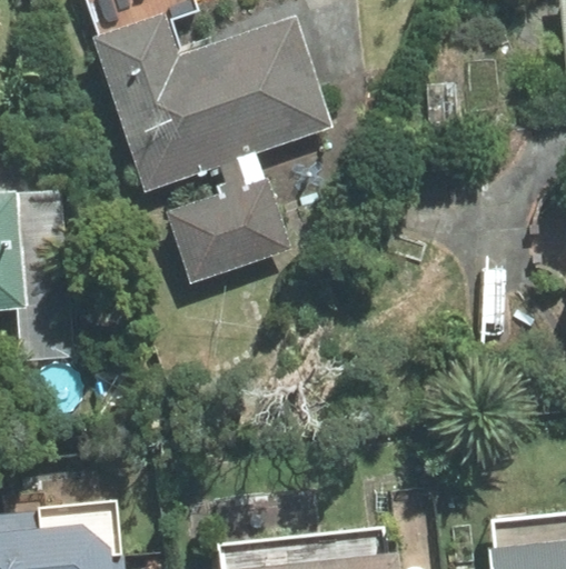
[(565,0),(550,0),(557,70),(565,69),(565,0)]
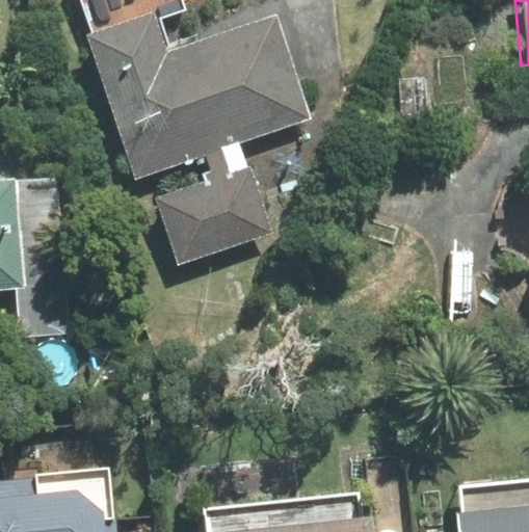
[(166,51),(153,12),(86,36),(135,179),(203,157),(211,180),(155,198),(178,265),(273,233),(250,168),(244,171),(235,144),(309,121),(273,15),(166,51)]
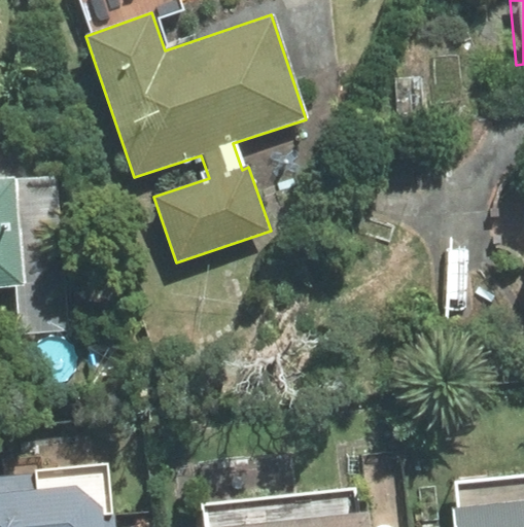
[(400,105),(426,104),(423,68),(397,70),(400,105)]
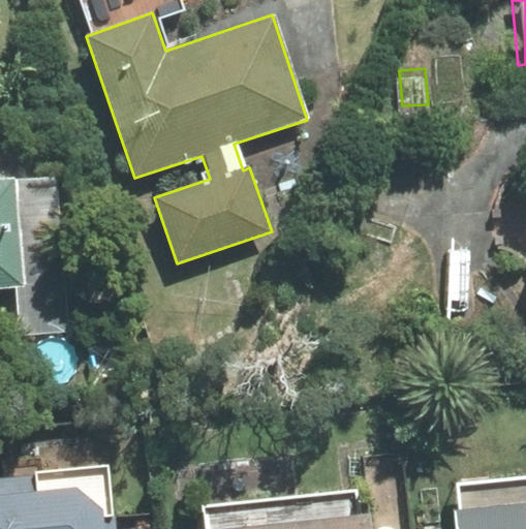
[(0,293),(24,291),(17,182),(0,182),(0,293)]
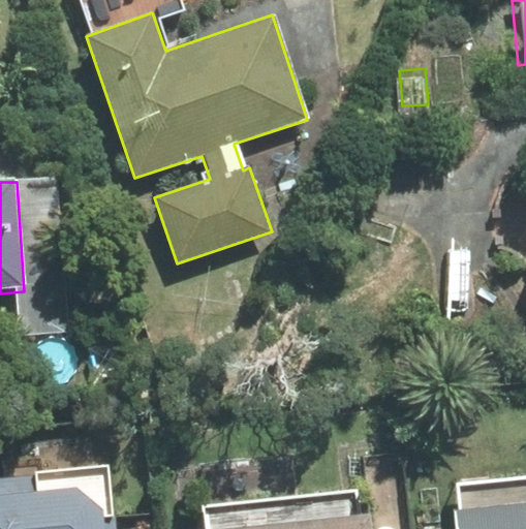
[(0,528),(119,528),(115,469),(0,478),(0,528)]
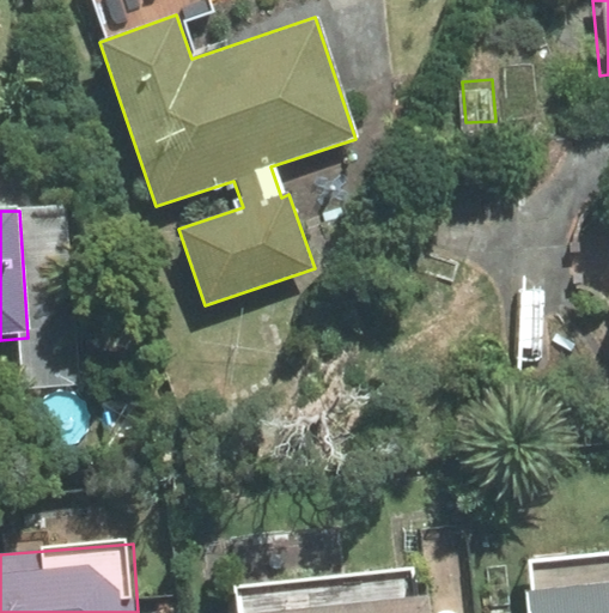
[(608,582),(529,590),(531,612),(608,612),(608,582)]
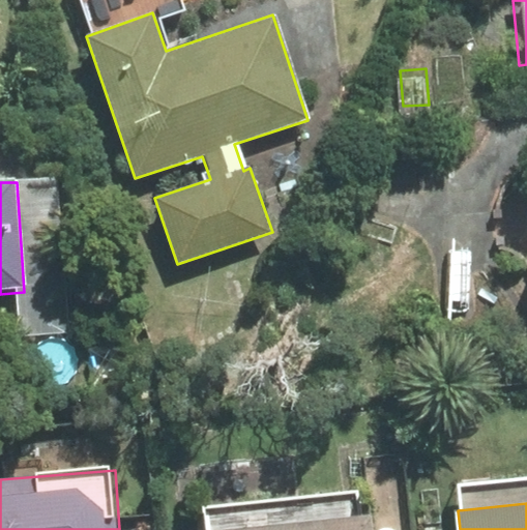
[(380,529),(379,513),(217,529),(380,529)]
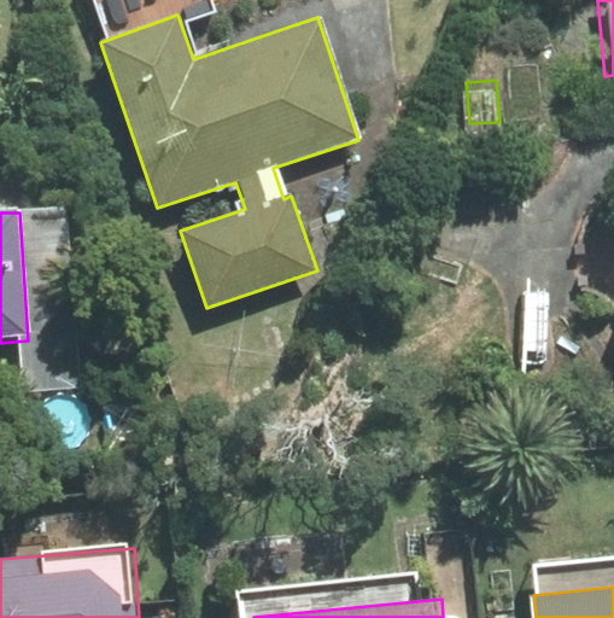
All buildings are outlined.
